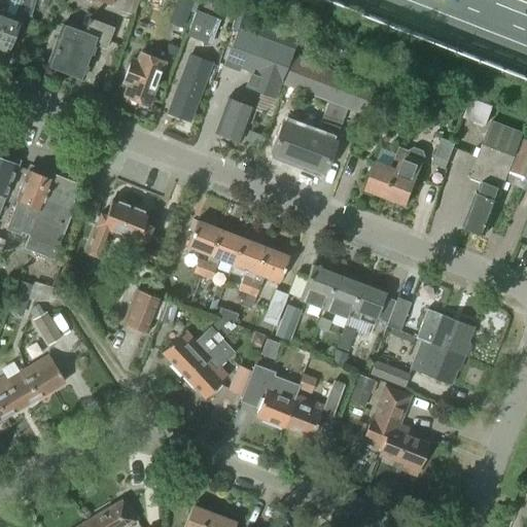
[(31,19),(36,0),(8,0),(6,6),(0,3),(0,48),(5,51),(18,19),(19,14),(31,19)]
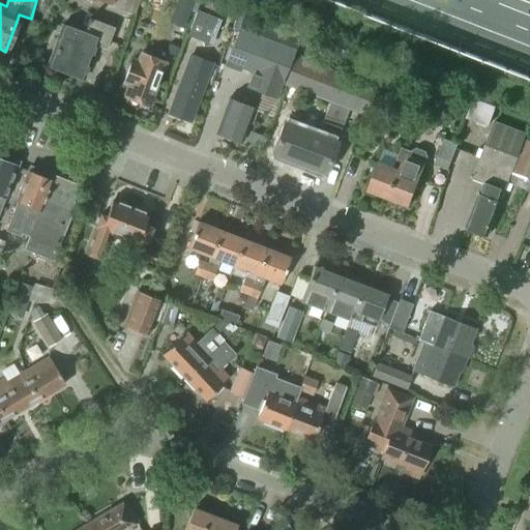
[(194,0),(178,0),(176,6),(190,11),(194,0)]
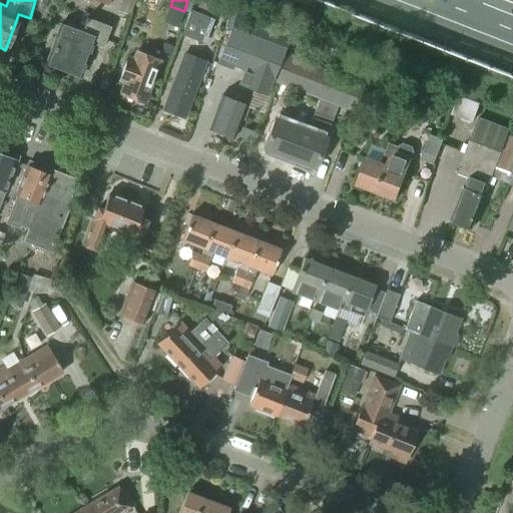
[(203,0),(200,0),(197,8),(207,12),(210,3),(203,0)]
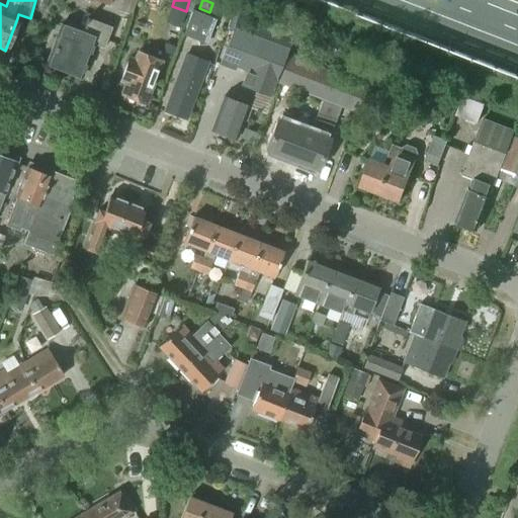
[(183,36),(205,46),(216,21),(192,11),(183,36)]
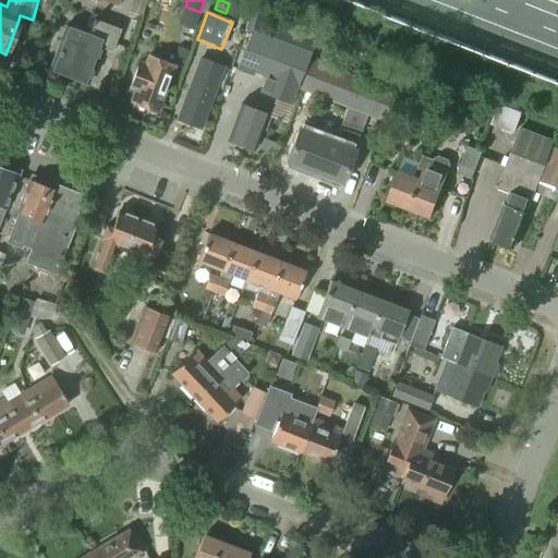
[(316,35),(258,14),(252,32),(251,32),(238,68),(269,80),(263,95),(290,105),(295,89),(298,91),(311,55),(310,53),(316,35)]
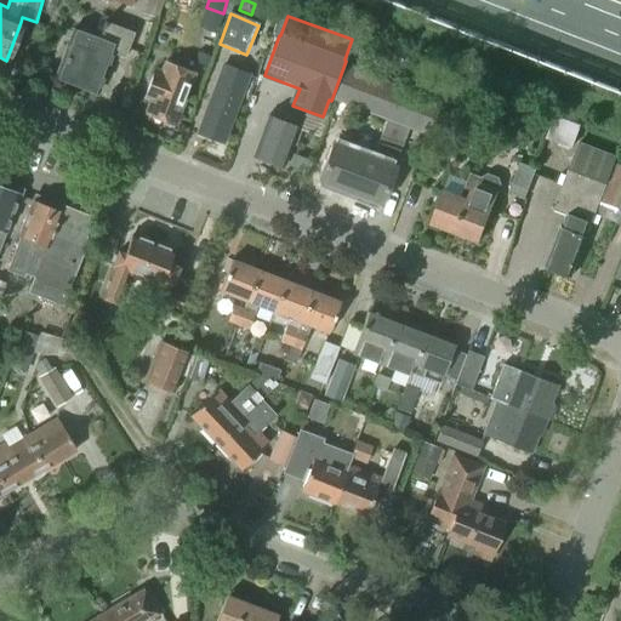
[(124,57),(134,33),(103,22),(97,39),(72,29),(53,75),(92,91),(100,87),(113,53),(124,57)]
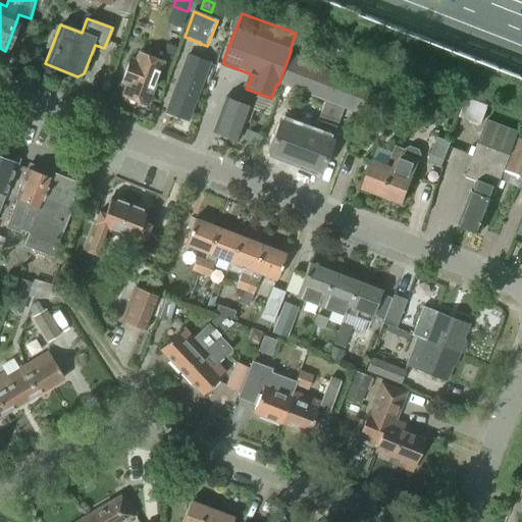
[(163,53),(173,57),(176,48),(174,48),(175,46),(168,44),(167,45),(166,44),(163,53)]
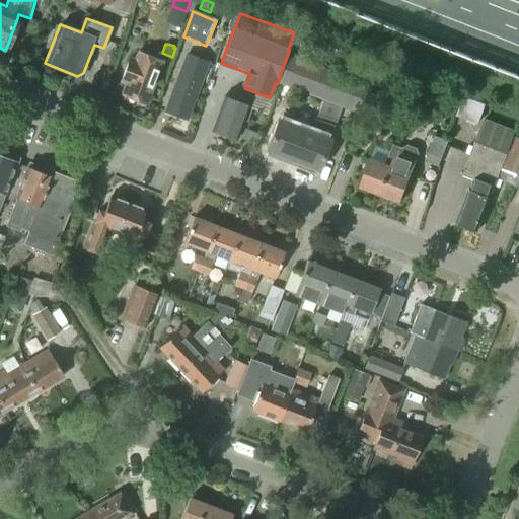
[(184,119),(201,78),(207,62),(187,54),(164,110),(184,119)]
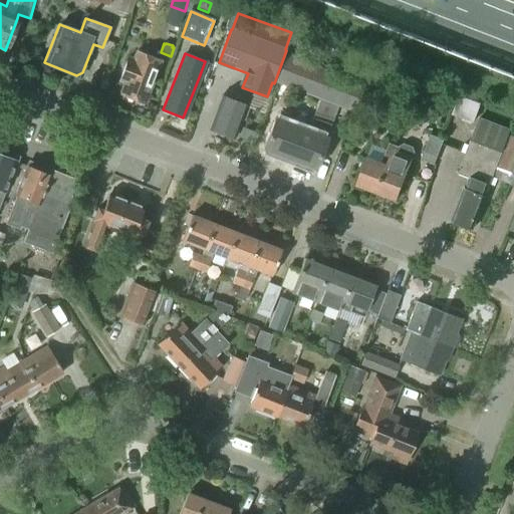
[(131,62),(126,60),(118,80),(122,82),(118,92),(144,102),(159,65),(134,55),(131,62)]
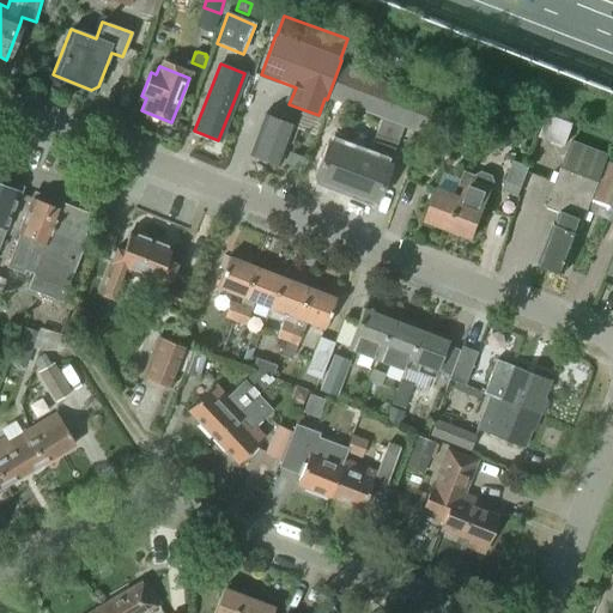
[(422,133),(434,103),(344,67),(331,98),(383,119),(368,157),(329,141),(315,177),(375,201),(405,126),(422,133)]
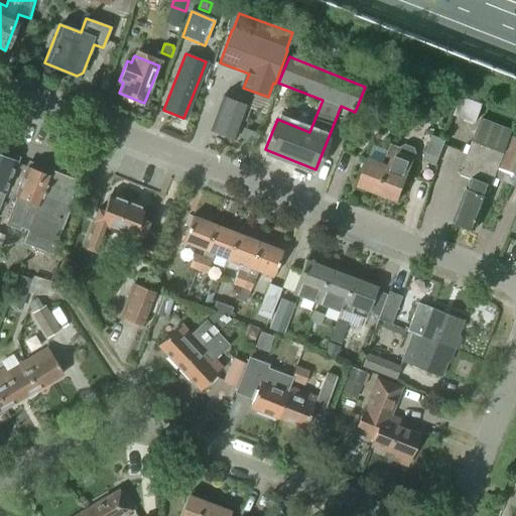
[(246,120),(253,101),(241,96),(238,103),(224,98),(211,128),(234,138),(242,119),(246,120)]
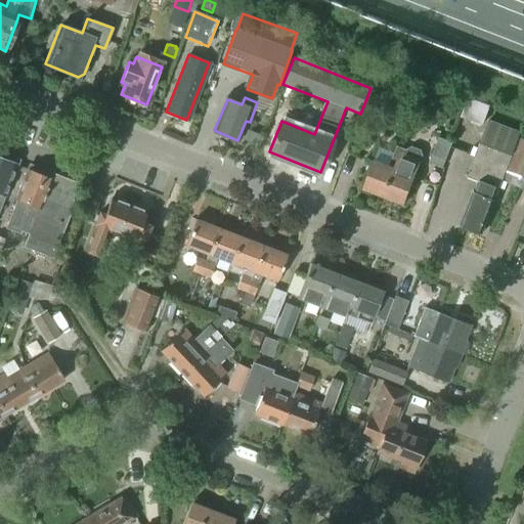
[(489,107),(468,99),(461,118),(482,126),(489,107)]
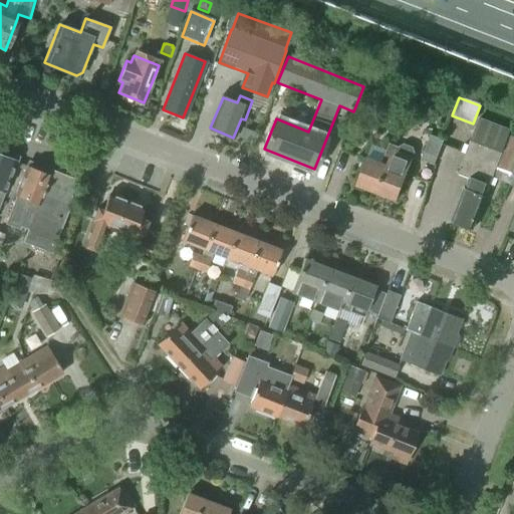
[(474,229),(497,171),(513,178),(513,137),(509,135),(511,131),(480,118),(458,174),(469,178),(465,189),(464,189),(451,221),(474,229)]
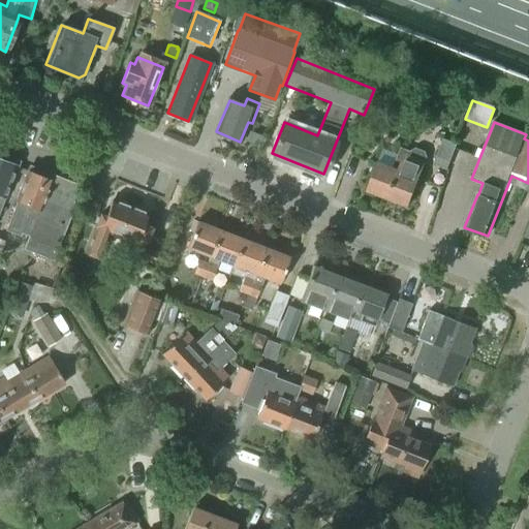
[(254,146),(262,149),(266,138),(258,135),(254,146)]
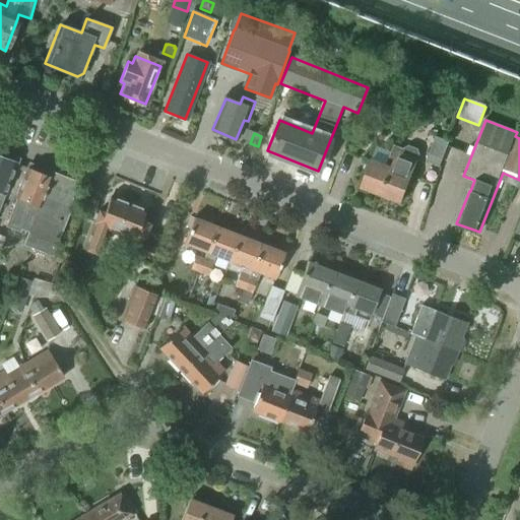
[(440,168),(450,142),(436,137),(426,163),(440,168)]
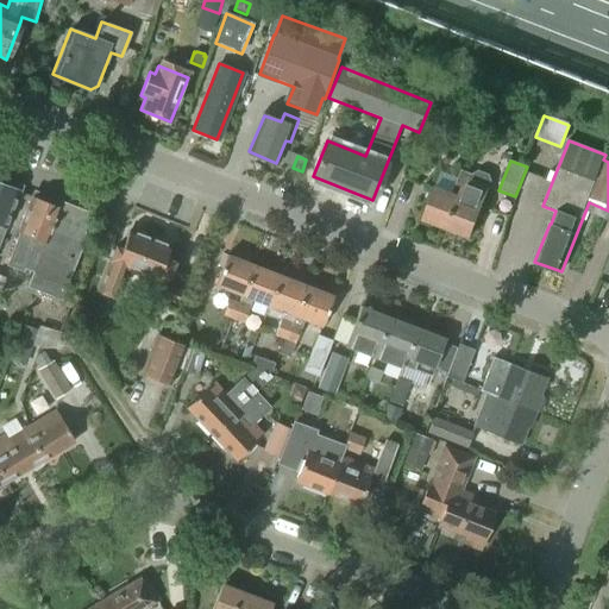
[(447,228),(468,174),(462,171),(453,194),(434,187),(422,219),(447,228)]
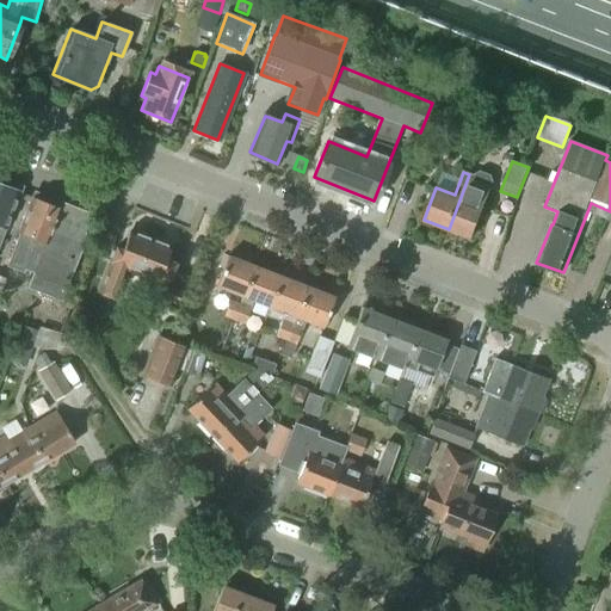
[(489,177),(479,173),(474,176),(469,174),(449,229),(471,238),(491,187),(492,183),(489,177)]
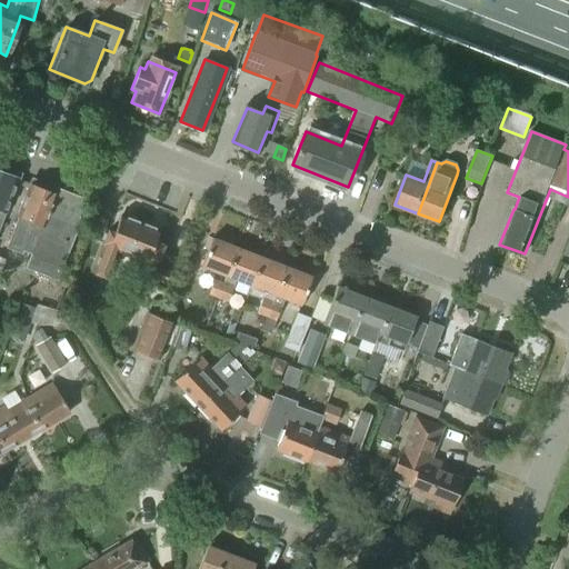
[(0,222),(18,176),(0,169),(0,222)]
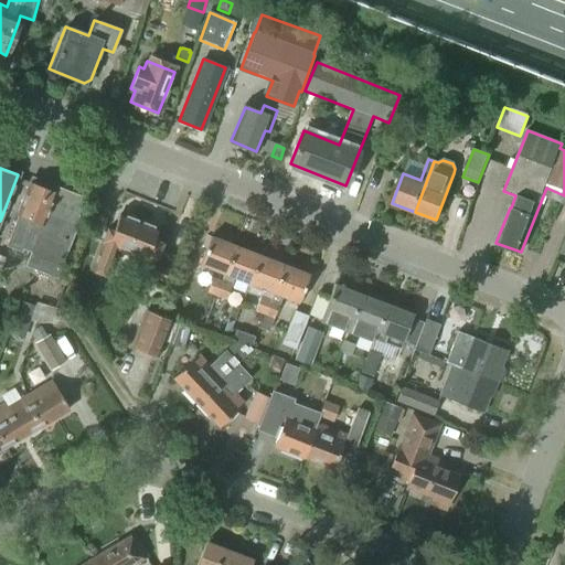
[(31,268),(61,192),(30,181),(4,246),(20,253),(21,248),(30,252),(24,266),(31,268)]
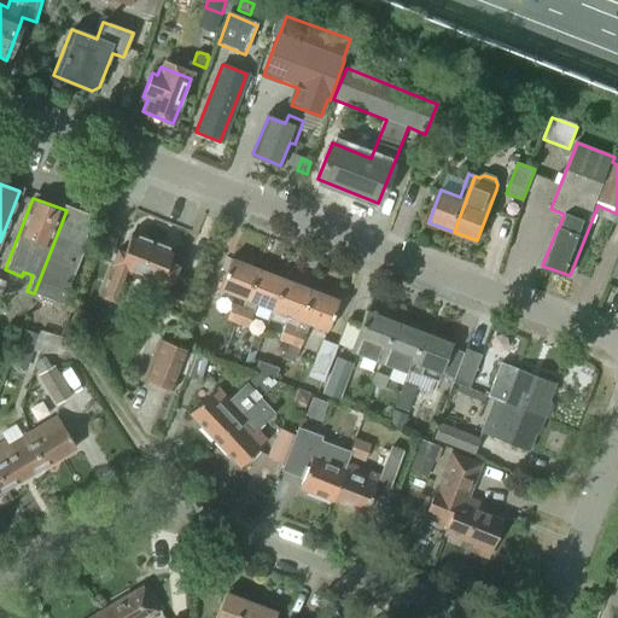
[(60,304),(93,221),(66,210),(34,293),(60,304)]
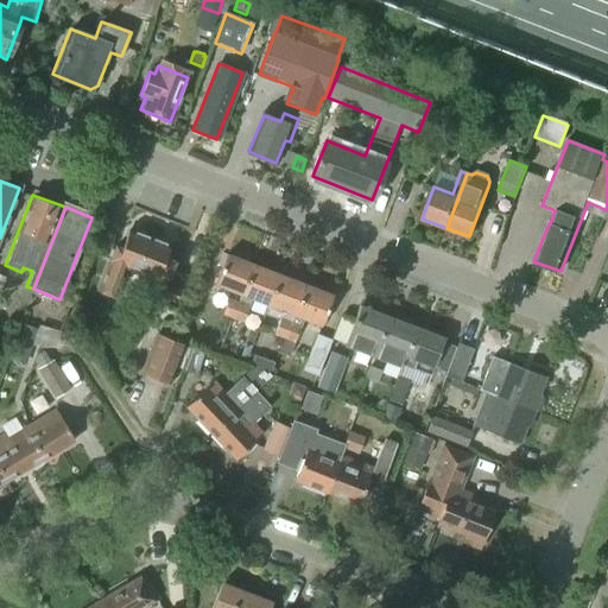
[(135,274),(147,239),(127,232),(121,249),(114,247),(97,292),(114,298),(125,270),(135,274)]
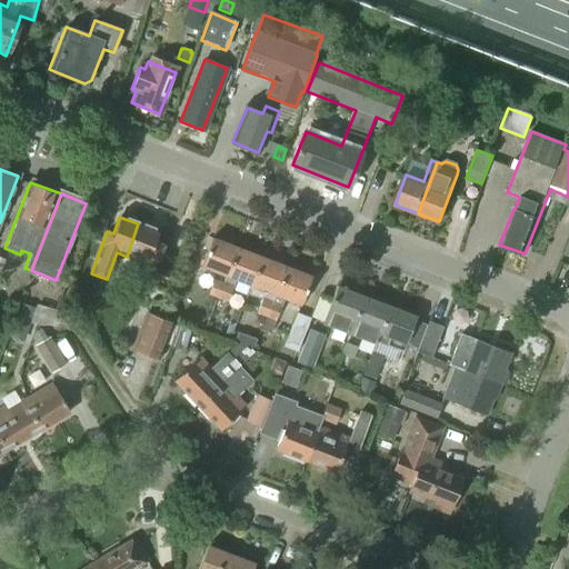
[(157,261),(162,246),(153,242),(158,231),(138,223),(127,257),(140,261),(142,257),(157,261)]
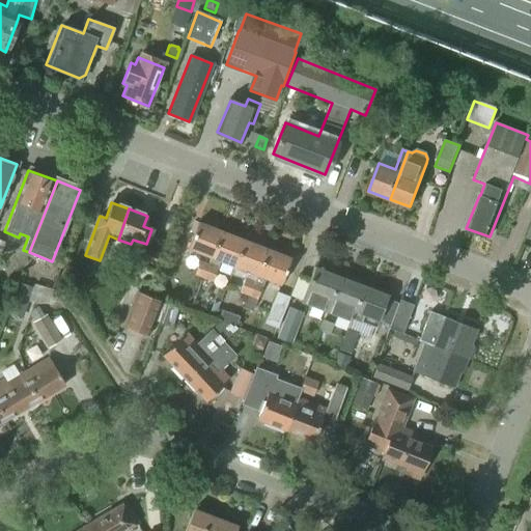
[(212,258),(222,231),(198,222),(188,249),(211,257),(212,258)]
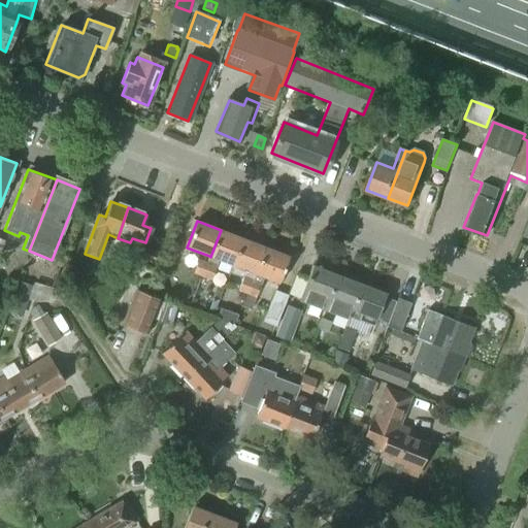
[(233,265),(243,238),(221,230),(210,257),(209,256),(207,263),(207,264),(202,277),(210,282),(219,260),(233,265)]
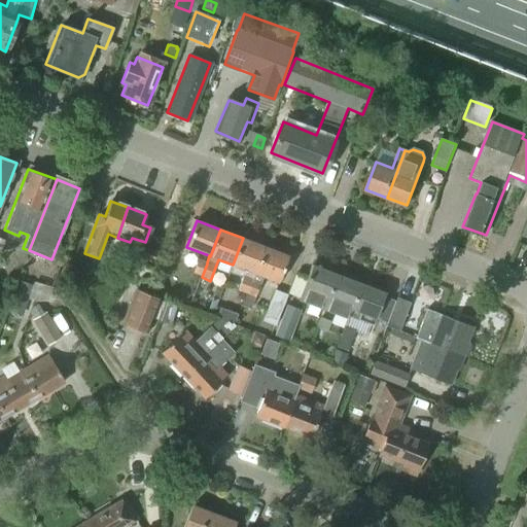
[(255,273),(266,247),(243,238),(233,265),(255,273)]
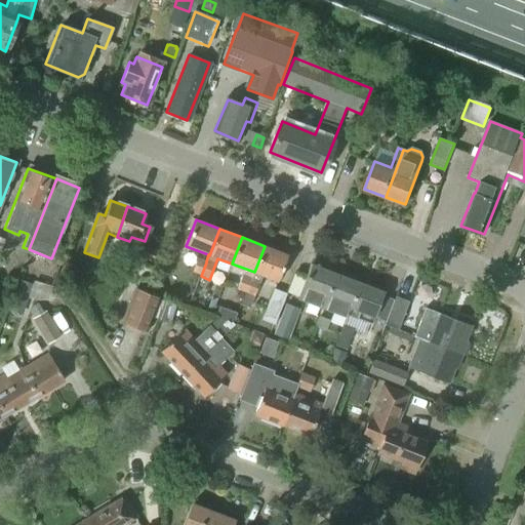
[(152,263),(156,251),(143,246),(138,257),(152,263)]
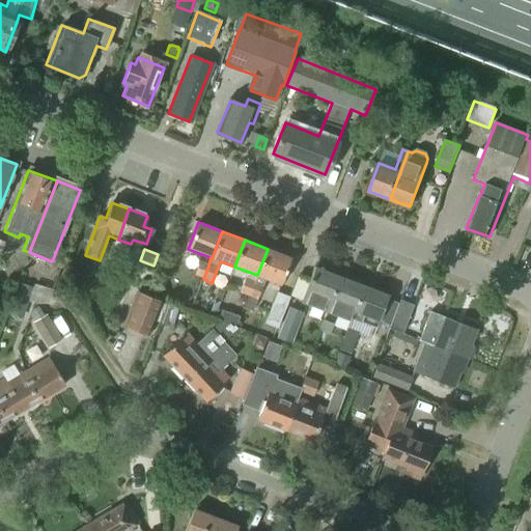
[(281,284),(291,258),(268,249),(257,275),(266,279),(281,284)]
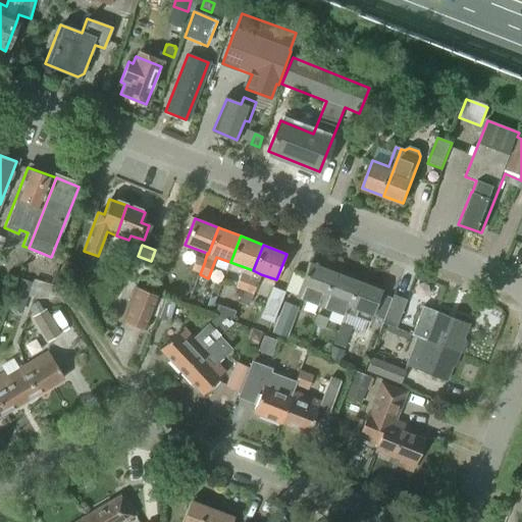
[(205,261),(205,260),(197,257),(191,271),(200,274),(205,261)]
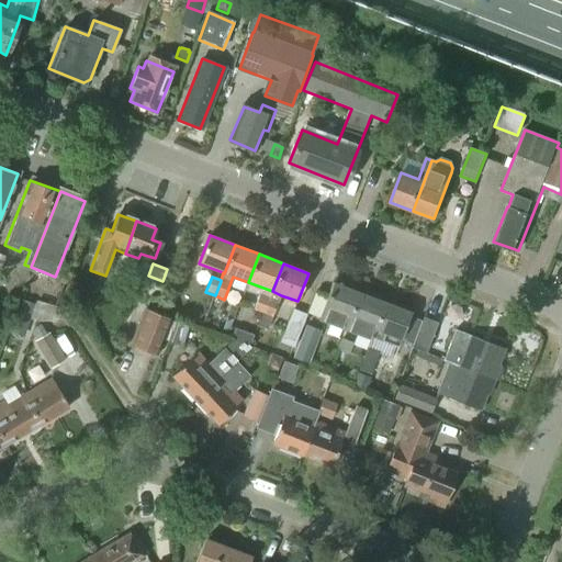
[(344,333),(359,293),(345,288),(345,287),(333,281),(317,322),(344,333)]
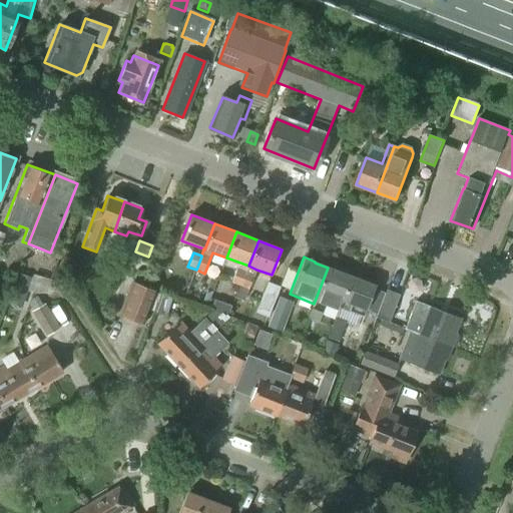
[(243,303),(249,288),(257,270),(248,266),(245,273),(240,285),(235,299),(243,303)]
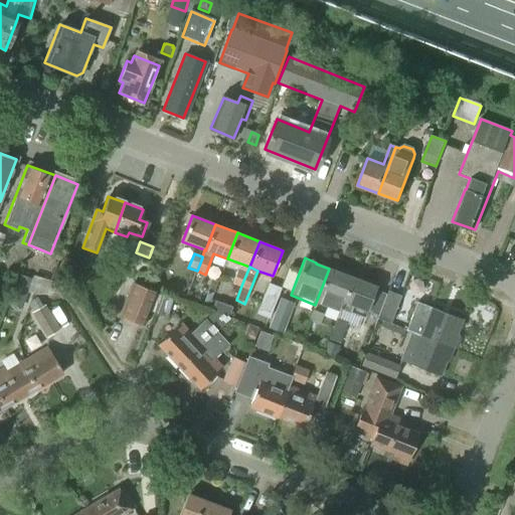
[(338,314),(352,278),(340,273),(340,271),(329,267),(329,269),(315,305),(338,314)]
